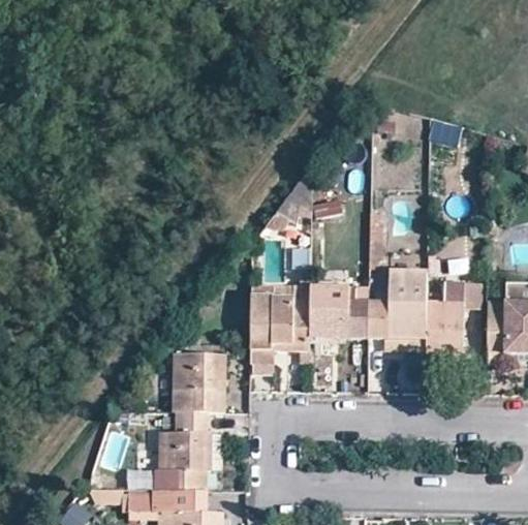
[(527,165),(527,142),(526,142),(519,163),(527,165)]
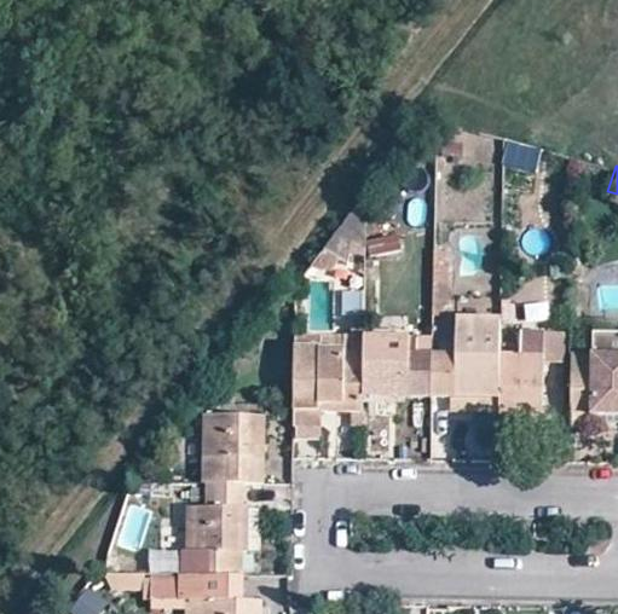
[(518,351),(498,349),(498,397),(498,412),(541,412),(541,360),(541,329),(518,329),(518,351)]
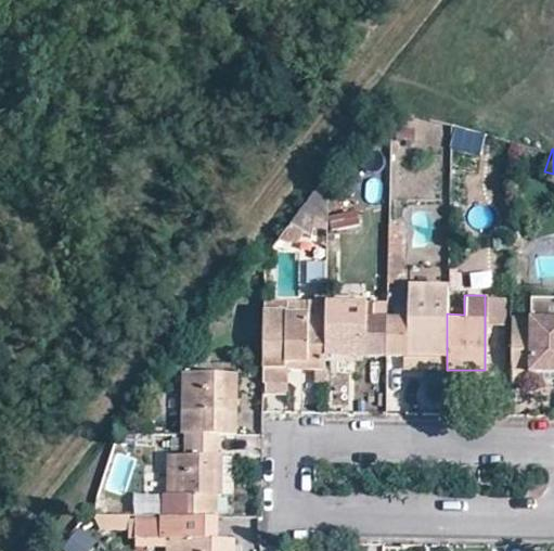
[(504,324),(505,295),(485,295),(485,323),(504,324)]
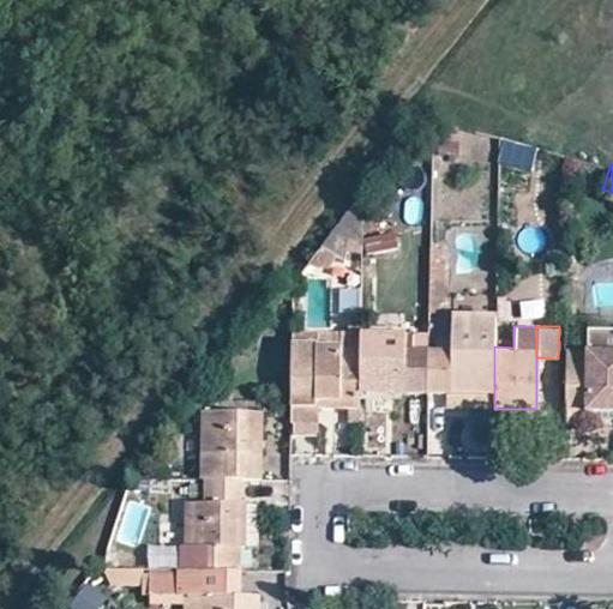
[(359,331),(359,343),(358,392),(402,392),(402,330),(359,330),(359,331)]
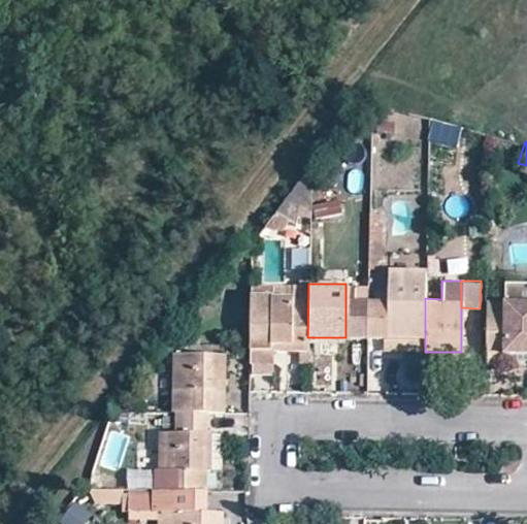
[(271,294),(308,295),(308,285),(271,285),(271,294)]
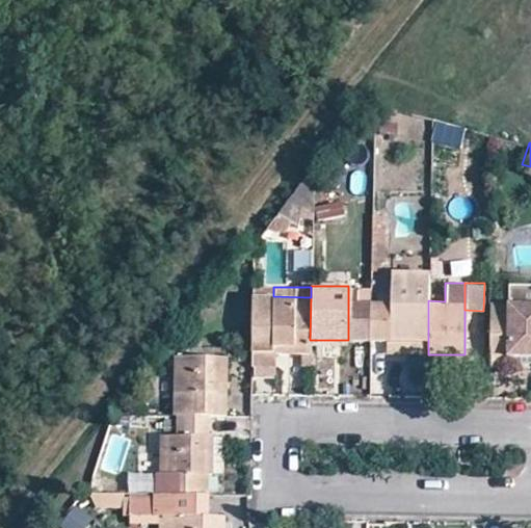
[(390,288),(390,302),(390,341),(428,341),(428,300),(428,288),(390,288)]
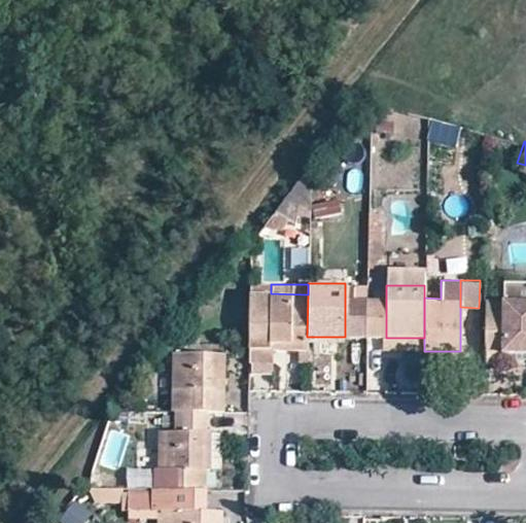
[(518,287),(485,286),(485,300),(518,300),(518,291),(518,287)]
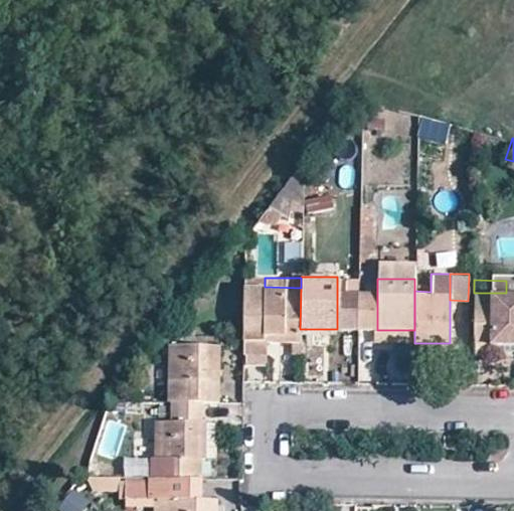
[(506,293),(474,293),(473,344),(492,344),(491,353),(513,353),(513,285),(506,285),(506,293)]
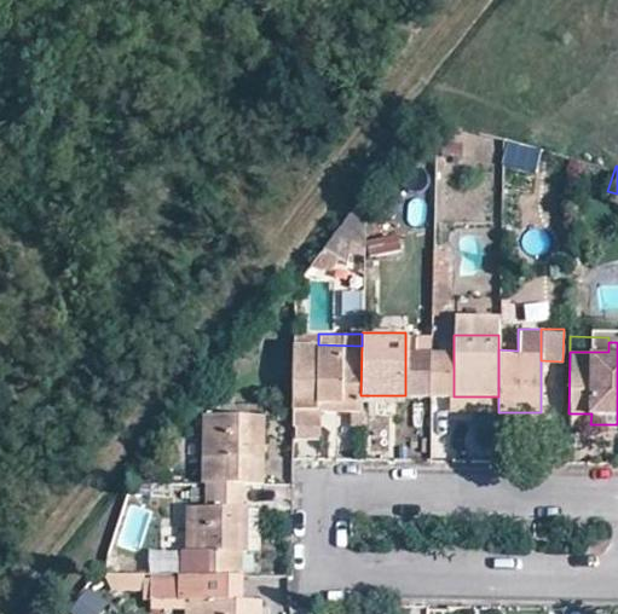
[(361,395),(362,346),(318,345),(293,345),(292,407),(318,407),(318,410),(361,410),(361,395)]
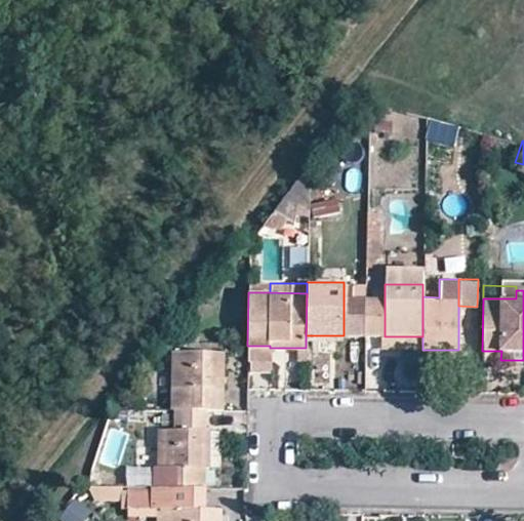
[(365,335),(365,297),(344,297),(344,335),(365,335)]
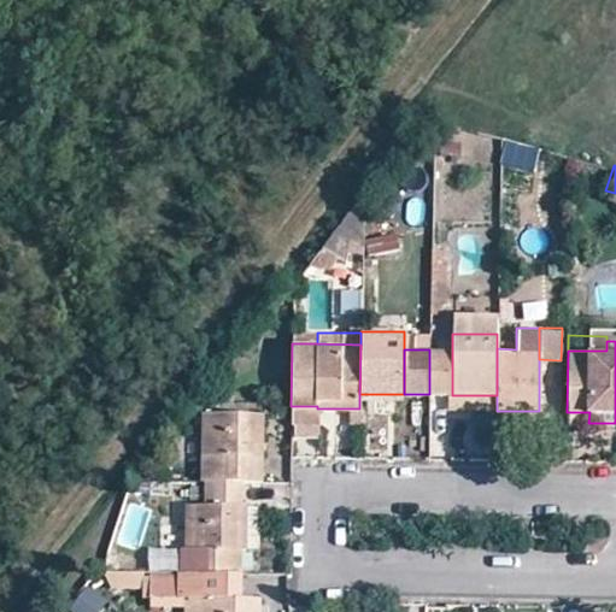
[(452,395),(452,351),(429,349),(429,394),(452,395)]
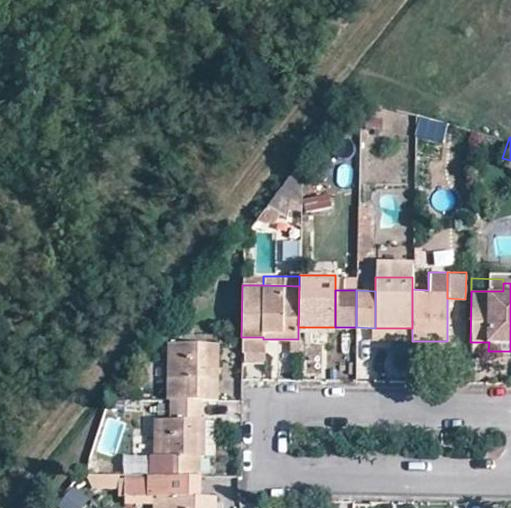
[(412,328),(375,328),(375,341),(412,341),(412,328)]
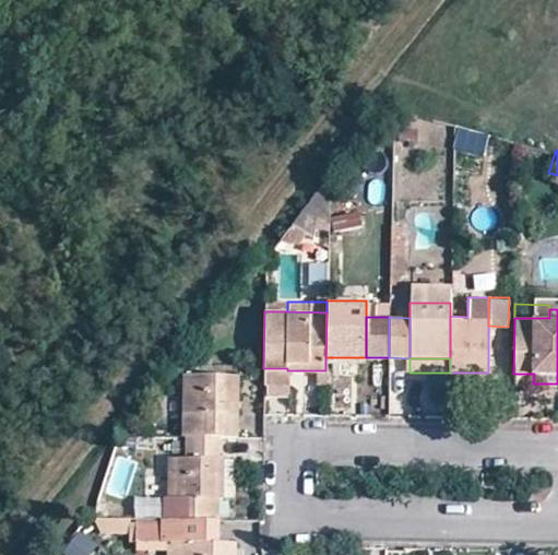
[(287,384),(287,370),(287,368),(263,368),(263,384),(287,384)]
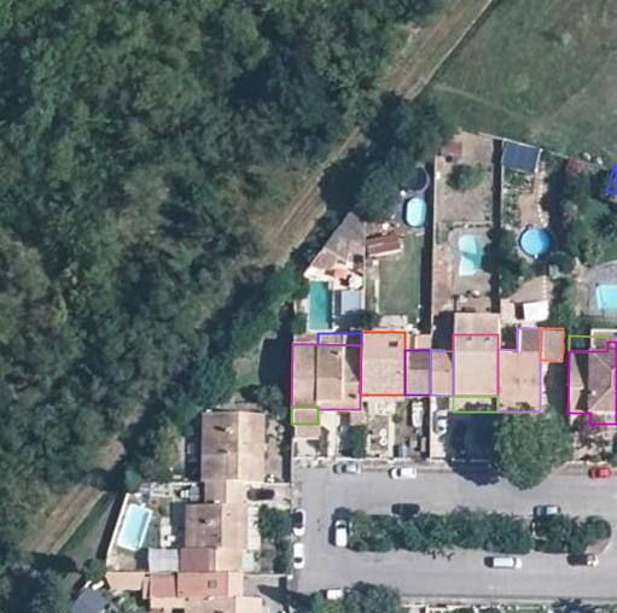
[(263,413),(201,412),(201,425),(199,480),(204,480),(242,482),(262,482),(263,413)]
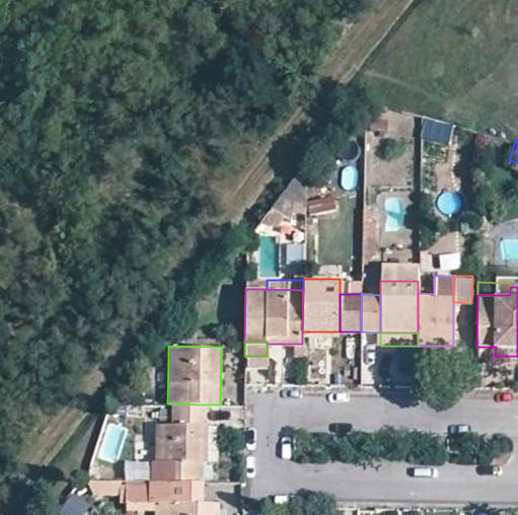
[(496,347),(476,347),(476,356),(495,356),(496,347)]
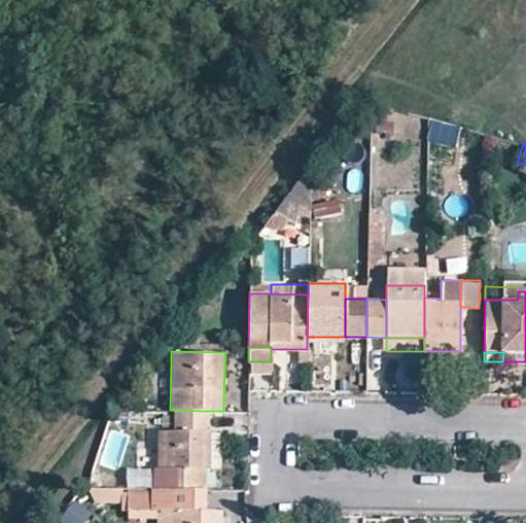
[(131,386),(128,384),(116,399),(121,402),(131,386)]
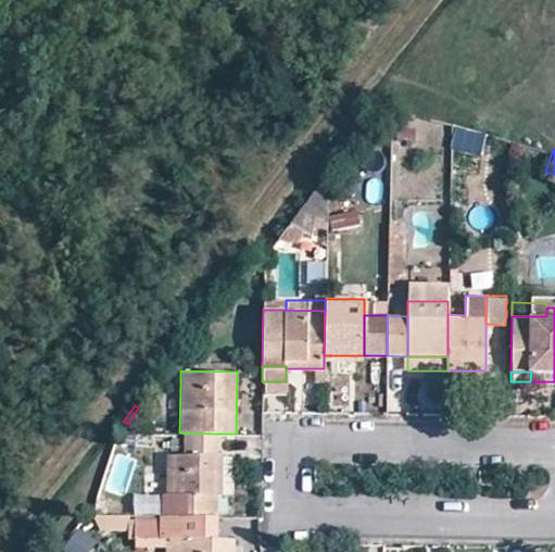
[(217,434),(184,433),(183,454),(168,454),(166,454),(166,492),(216,493),(222,493),(222,454),(217,454),(217,434)]
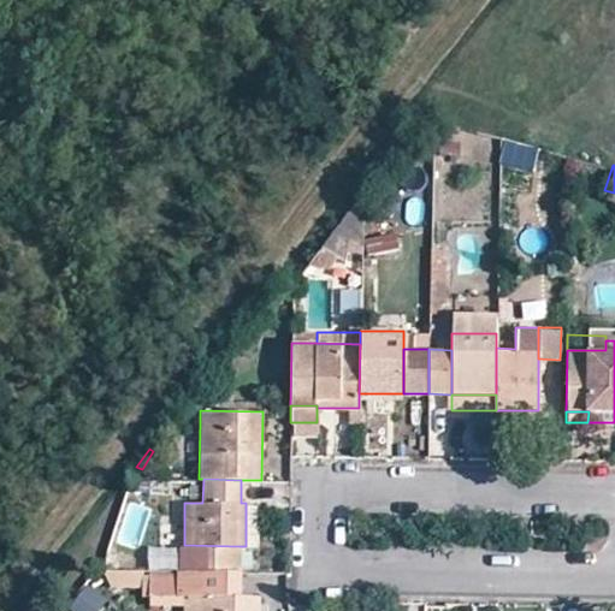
[(203,479),(199,479),(187,479),(187,503),(202,503),(203,479)]
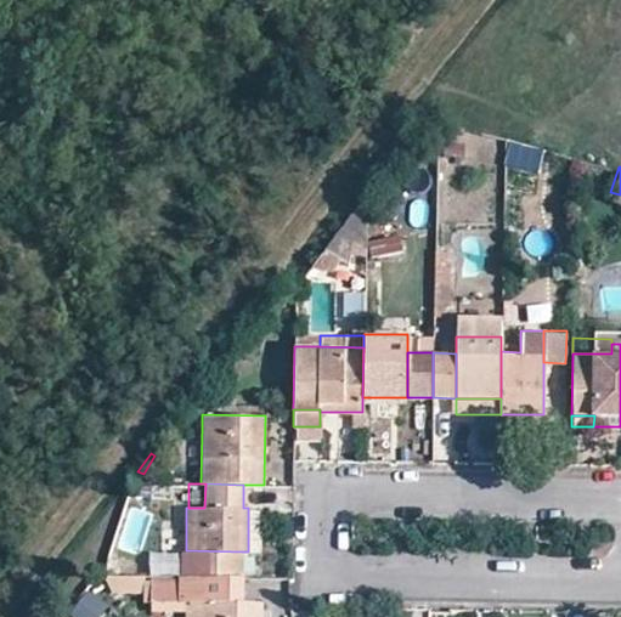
[(242,552),(186,550),(180,550),(180,576),(242,576),(242,552)]
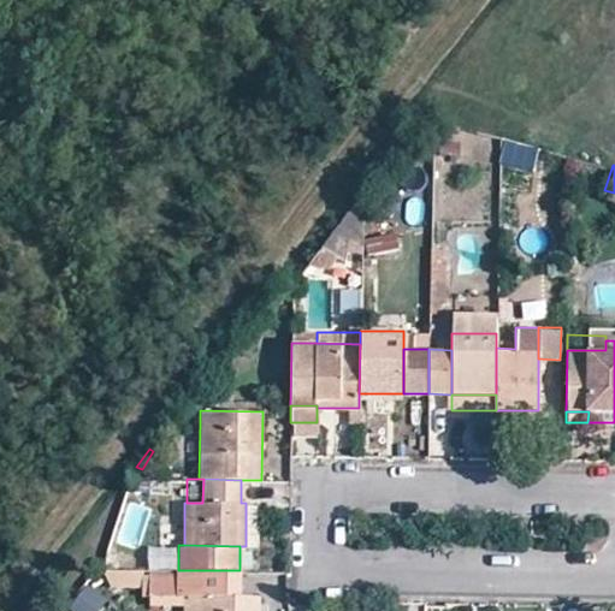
[(178,570),(153,569),(152,591),(187,592),(187,601),(185,610),(260,610),(260,594),(241,593),(241,570),(240,570),(178,570)]
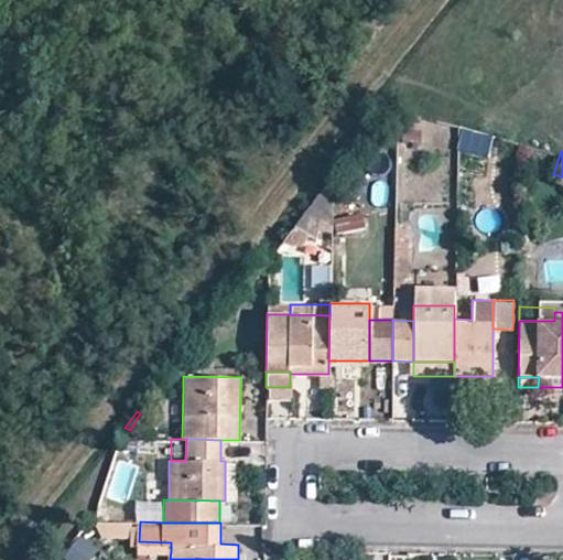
[(75,530),(63,558),(68,559),(88,559),(97,540),(75,530)]
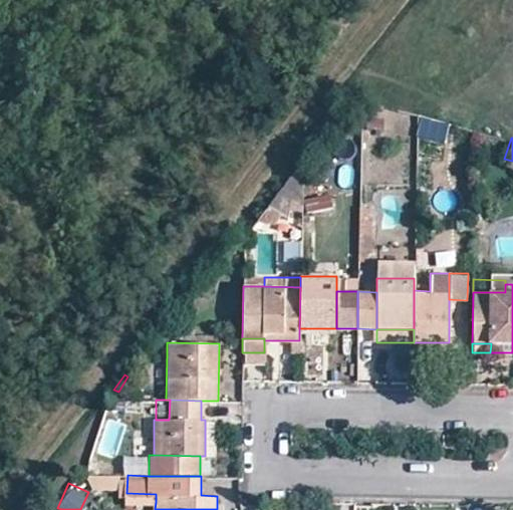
[(156,494),(126,493),(126,501),(156,502),(156,494)]
